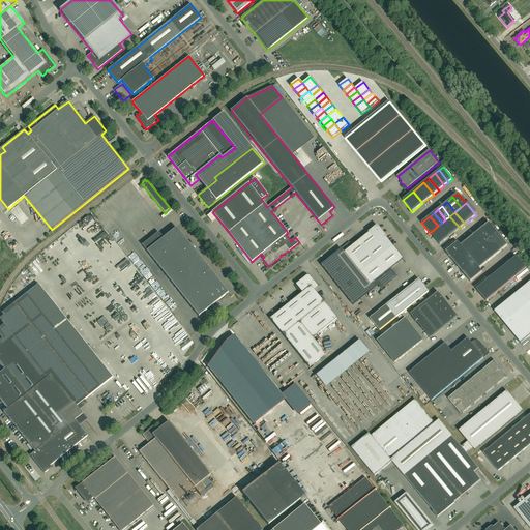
[(444,221),(454,233),(460,228),(449,216),(445,219),(444,221)]
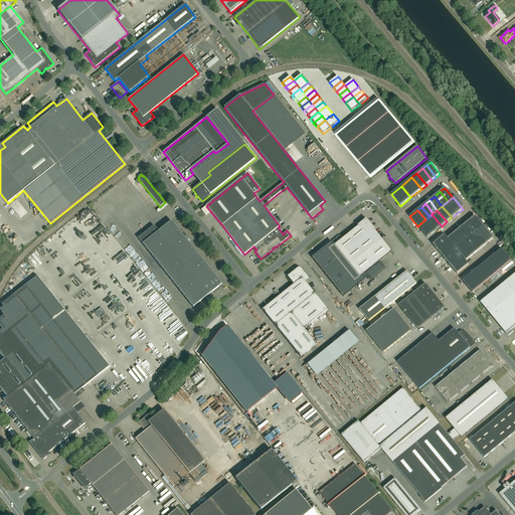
[(432,214),(430,216),(426,218),(437,230),(442,226),(432,214)]
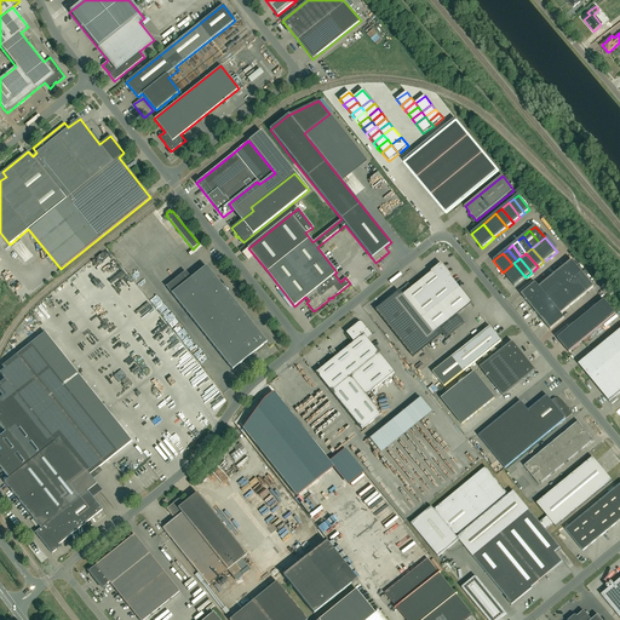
[(573,280),(575,279),(583,273),(572,260),(563,268),(573,280)]
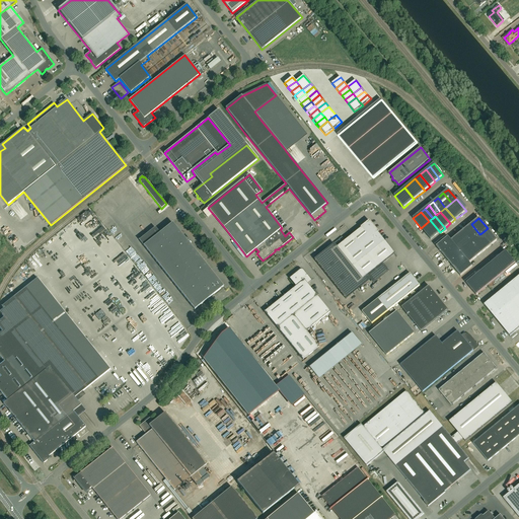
[(370,280),(367,276),(394,253),(377,232),(378,232),(369,220),(360,227),(361,228),(337,247),(334,243),(314,260),(346,299),(370,280)]
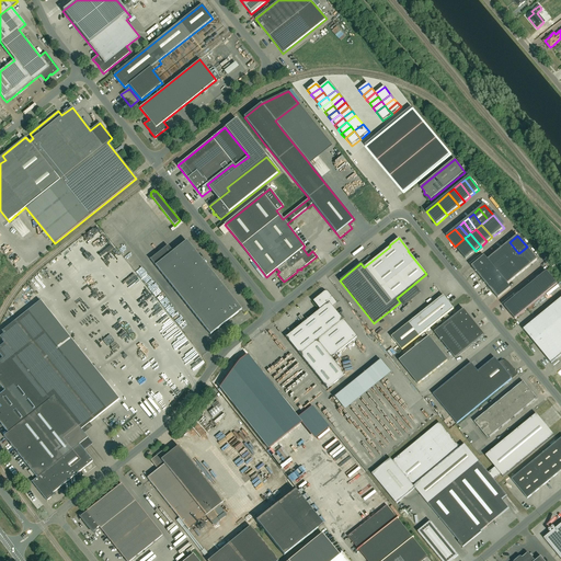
[(465,238),(464,239),(455,247),(466,259),(476,251),(465,238)]
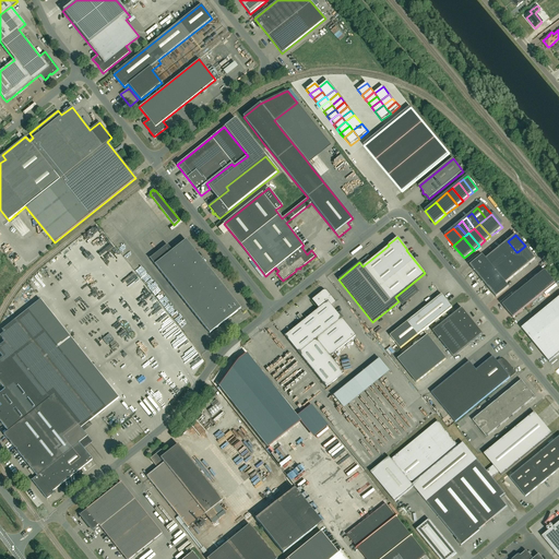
[(240,309),(186,240),(173,251),(167,245),(151,259),(155,264),(155,265),(210,333),(240,309)]
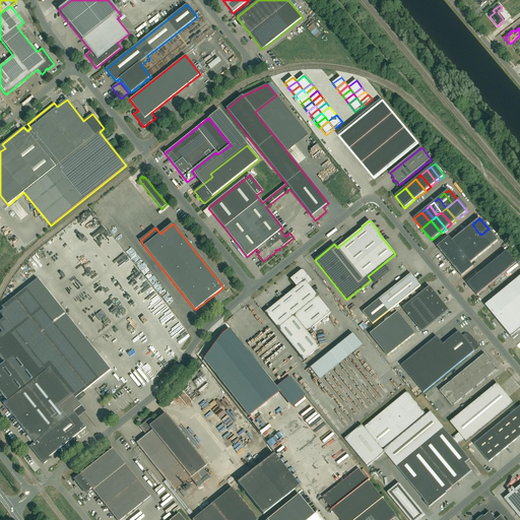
[(476,239),(477,238),(480,235),(472,224),(468,229),(476,239)]
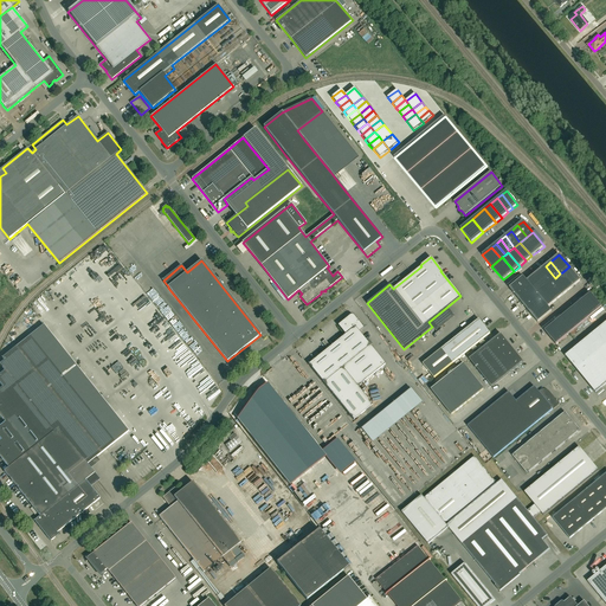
[(133,263),(127,266),(136,278),(142,274),(133,263)]
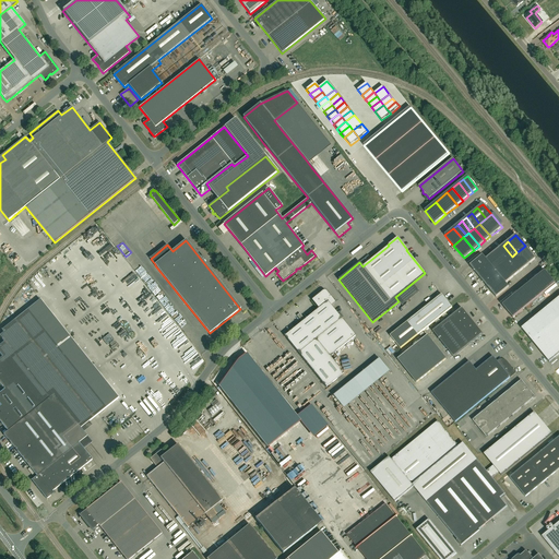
[(512,257),(503,246),(498,249),(508,260),(512,257)]
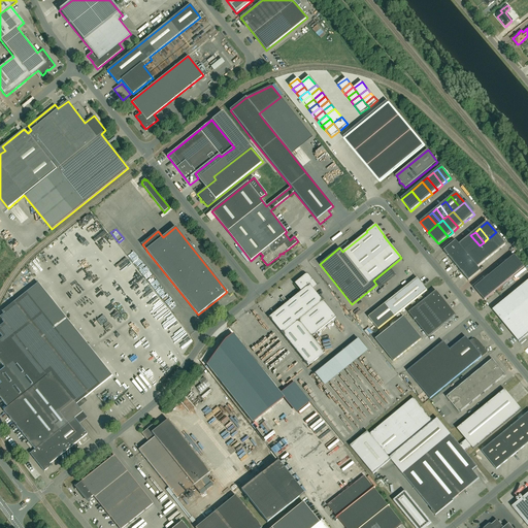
[(490,237),(500,250),(505,244),(496,232),(490,237)]
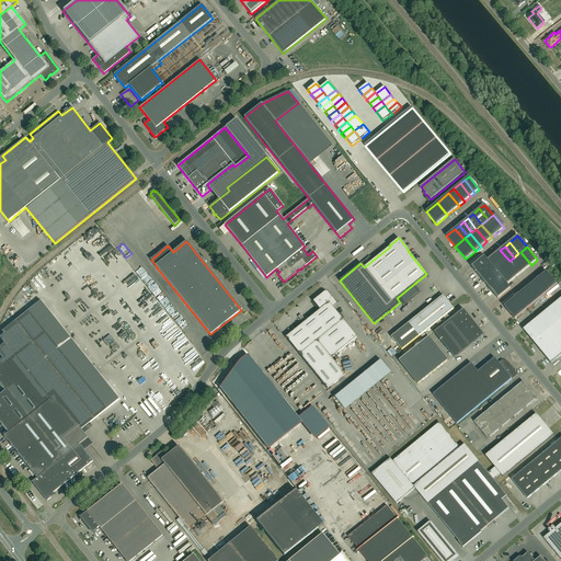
[(510,261),(500,250),(494,255),(503,266),(505,264),(510,261)]
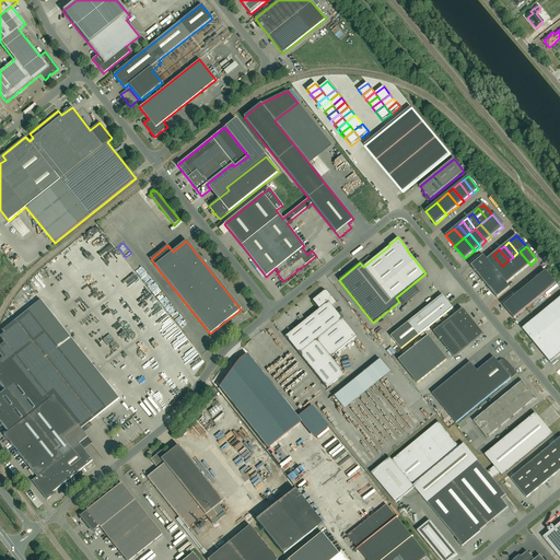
[(514,256),(524,269),(531,265),(520,252),(517,253),(514,256)]
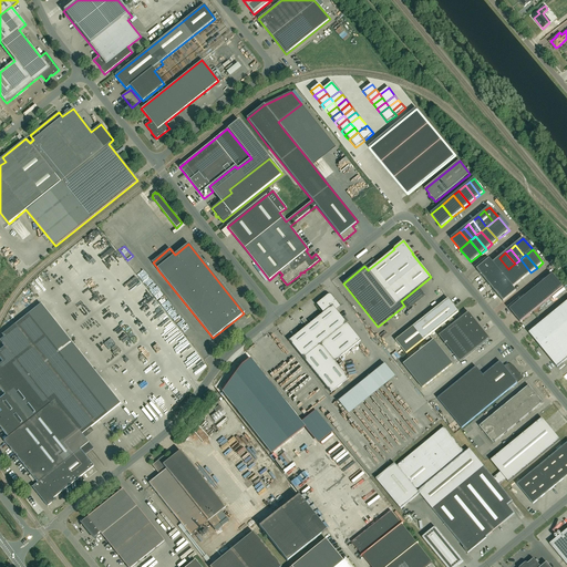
[(502,275),(508,269),(500,258),(493,263),(494,265),(498,269),(502,275)]
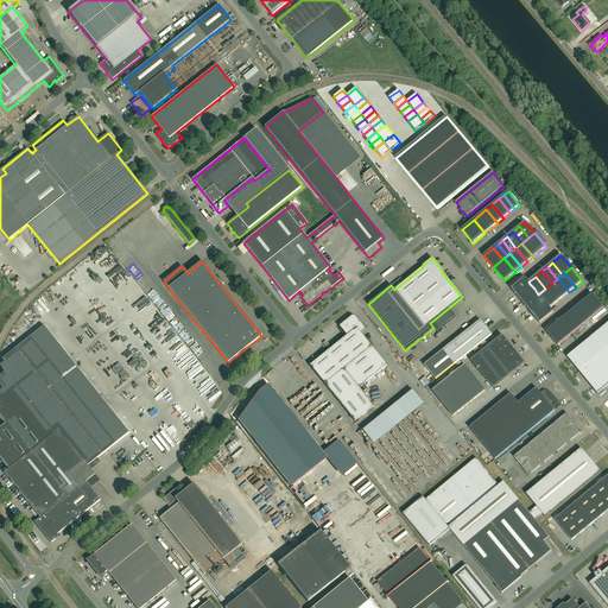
[(511,289),(515,295),(530,284),(529,282),(525,278),(511,289)]
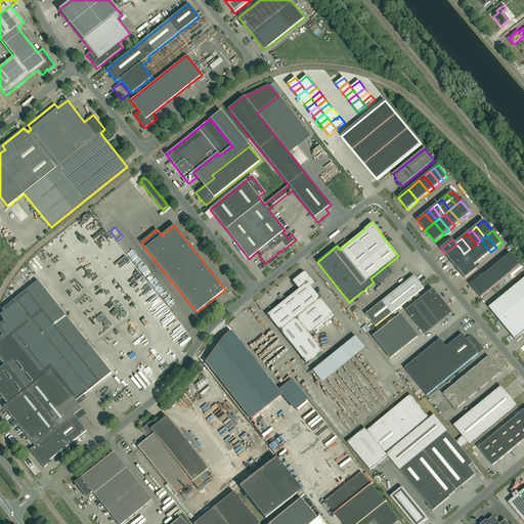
[(480,241),(476,244),(486,256),(490,252),(481,239),(480,241)]
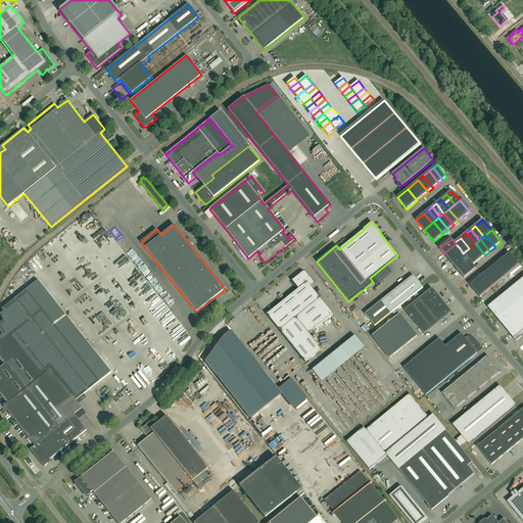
[(471,246),(481,258),(485,255),(475,243),(471,246)]
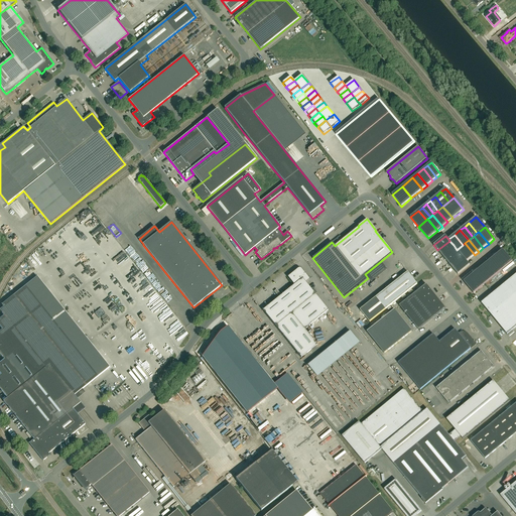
[(449,241),(437,250),(441,255),(454,245),(449,241)]
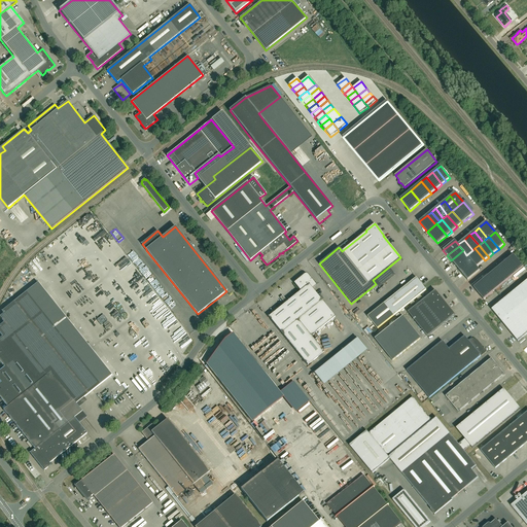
[(466,255),(467,255),(471,260),(476,266),(477,267),(485,260),(475,248),(472,250),(466,255)]
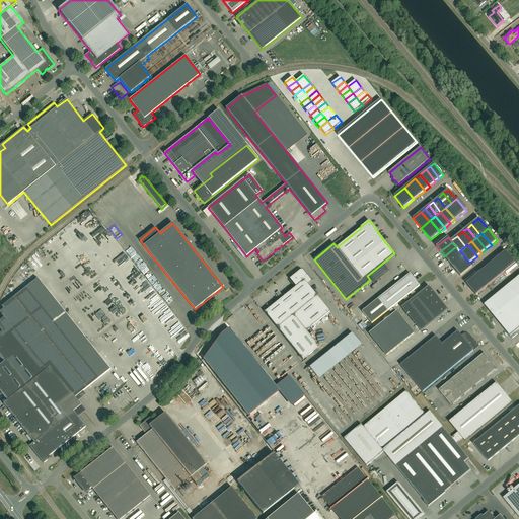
[(456,246),(444,256),(448,262),(460,251),(459,251),(456,246)]
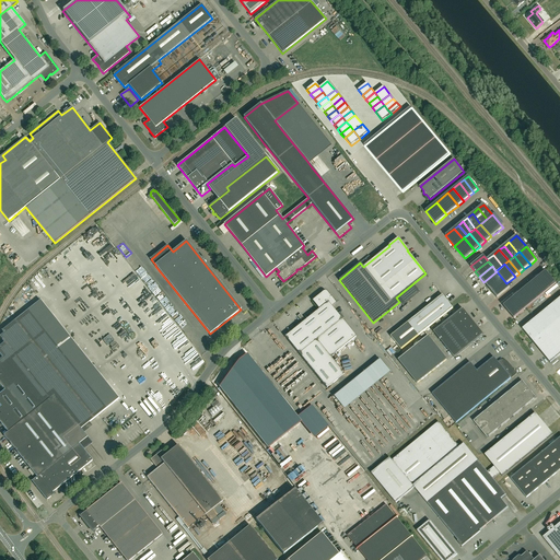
[(497,271),(483,282),(488,288),(501,277),(497,271)]
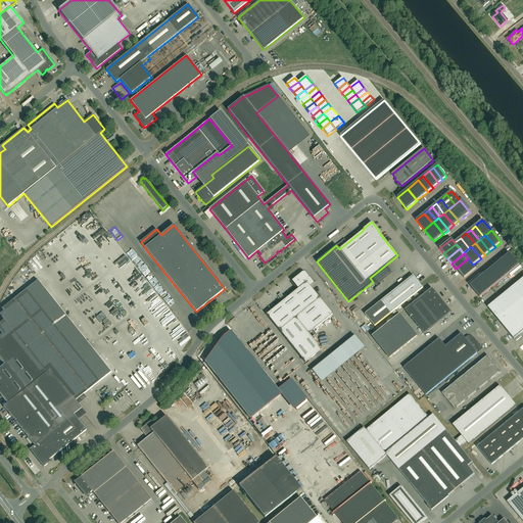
[(520,265),(510,253),(470,286),(480,297),(520,265)]
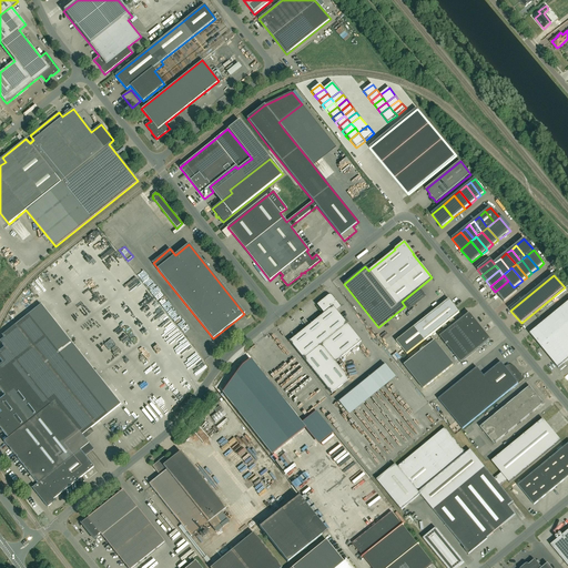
[(495,292),(499,297),(513,286),(508,281),(495,292)]
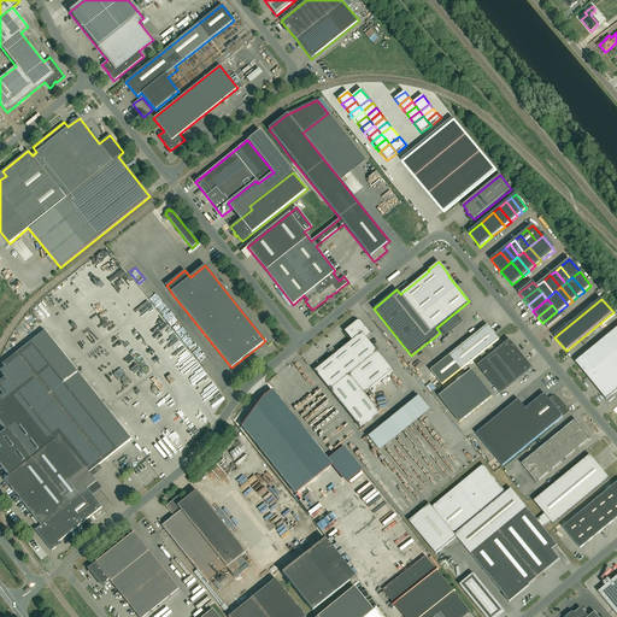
[(557,311),(542,323),(547,329),(562,317),(558,312),(557,311)]
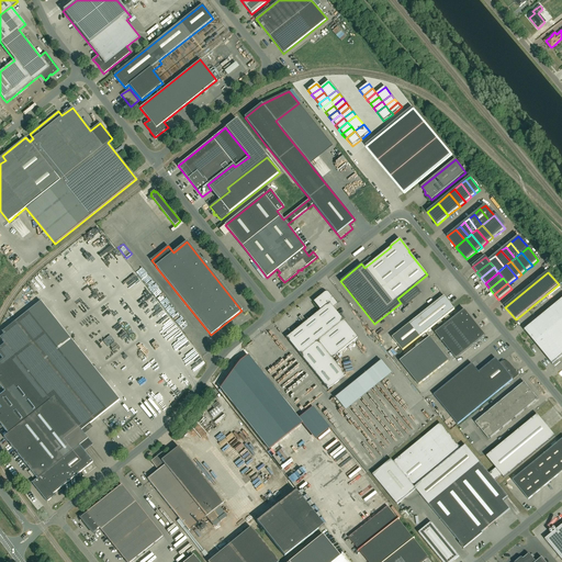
[(328,390),(346,375),(332,359),(357,338),(333,307),(337,304),(328,293),(327,292),(326,292),(325,292),(324,293),(313,302),(321,311),(306,322),(301,315),(299,317),(303,324),(285,338),(328,390)]
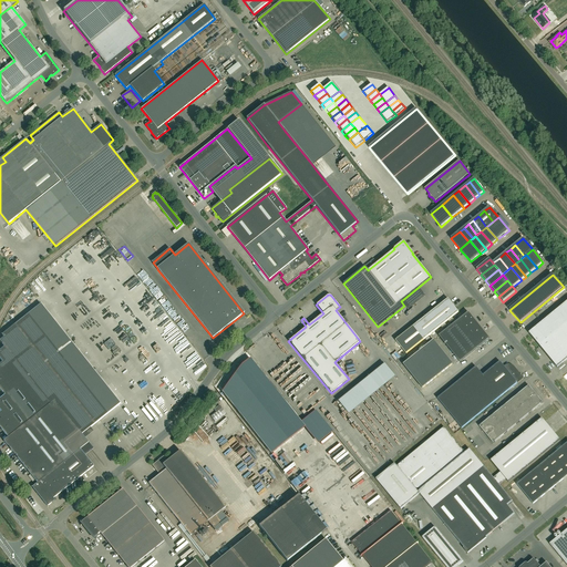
[(459,312),(455,308),(449,299),(395,341),(406,354),(424,340),(459,312)]
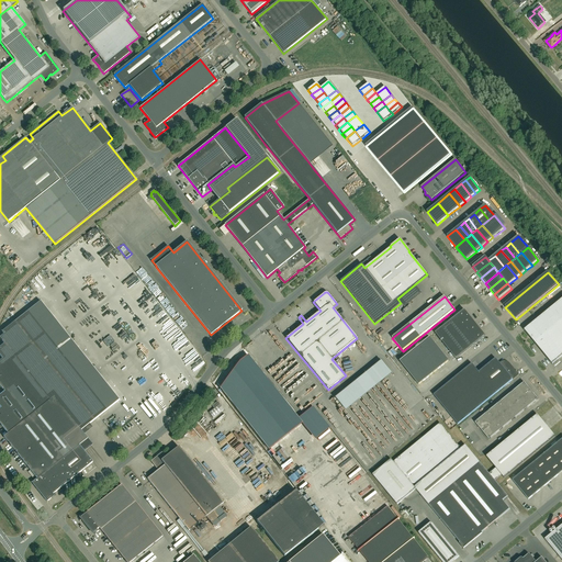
[(561,299),(525,330),(541,350),(561,333),(561,299)]
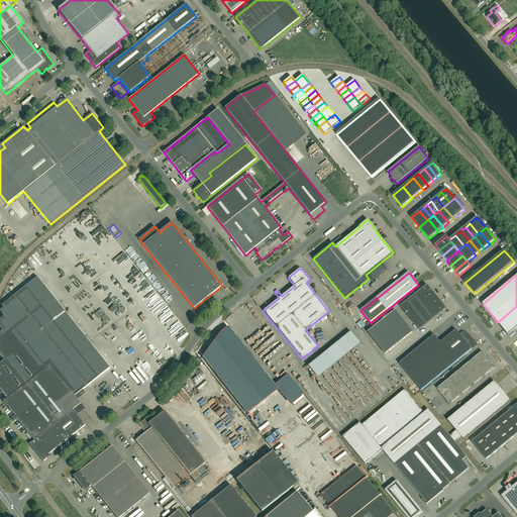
[(427,285),(400,307),(419,330),(446,309),(427,285)]
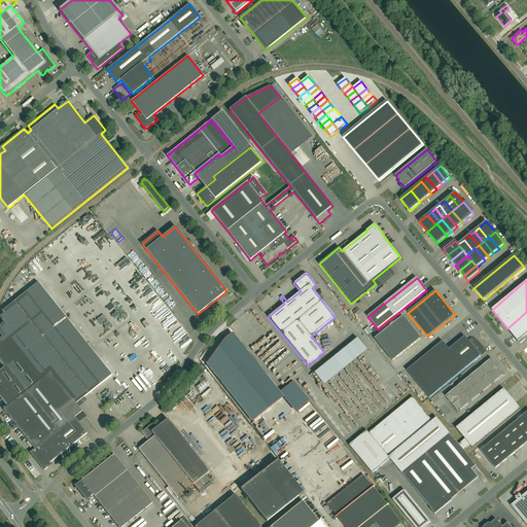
[(30,453),(44,470),(51,465),(49,463),(86,433),(74,418),(82,412),(76,403),(100,385),(55,327),(42,337),(14,302),(2,311),(4,313),(0,316),(0,317),(4,322),(0,325),(0,332),(2,337),(0,338),(0,361),(4,367),(0,370),(0,381),(1,383),(0,383),(0,397),(7,407),(3,410),(34,449),(30,453)]
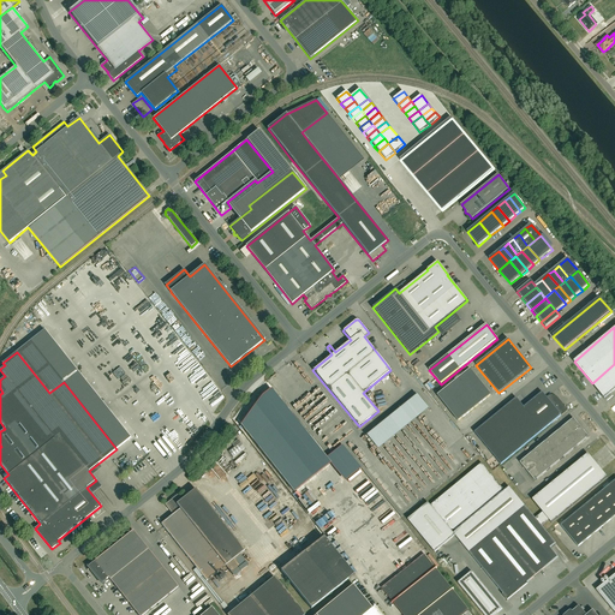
[(614,364),(592,383),(604,399),(614,389),(614,364)]
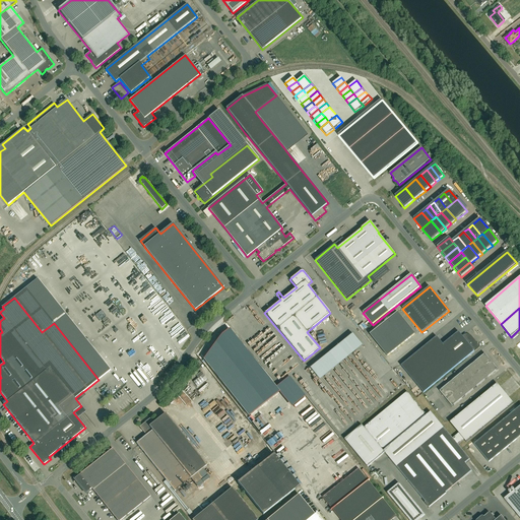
[(398,312),(370,334),(387,356),(415,334),(398,312)]
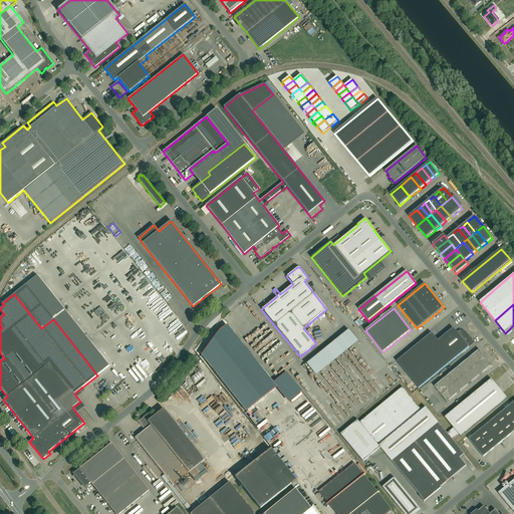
[(201,355),(211,367),(246,412),(276,388),(273,382),(241,343),(227,325),(219,331),(201,355)]
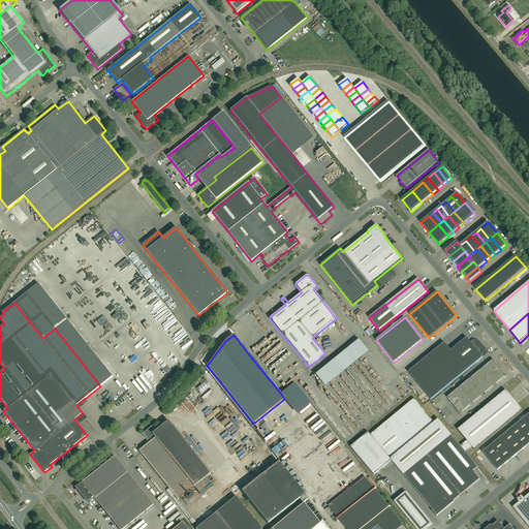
[(483,358),(488,353),(479,343),(478,342),(476,341),(474,341),(473,341),(471,342),(470,342),(466,338),(450,350),(444,342),(408,372),(431,400),(483,358)]
